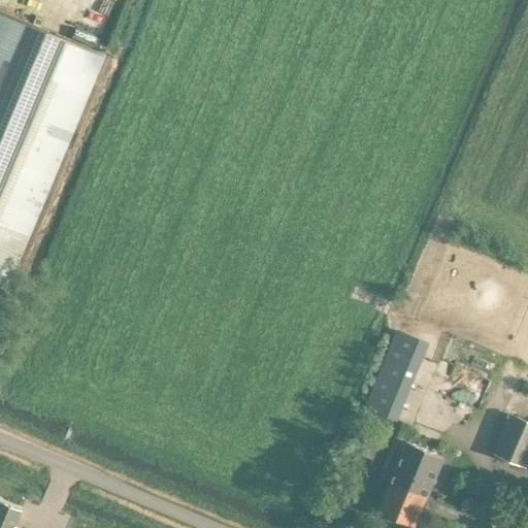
[(0,281),(9,286),(105,56),(0,11),(0,281)]
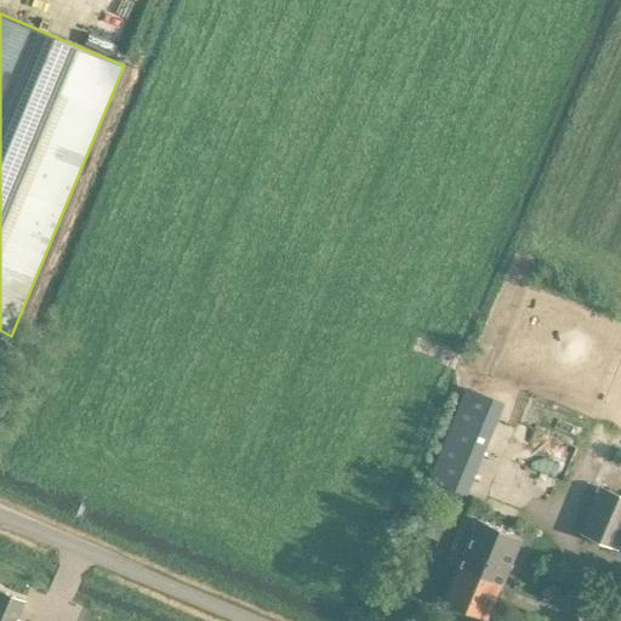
[(496,422),(459,408),(429,480),(466,495),(496,422)]
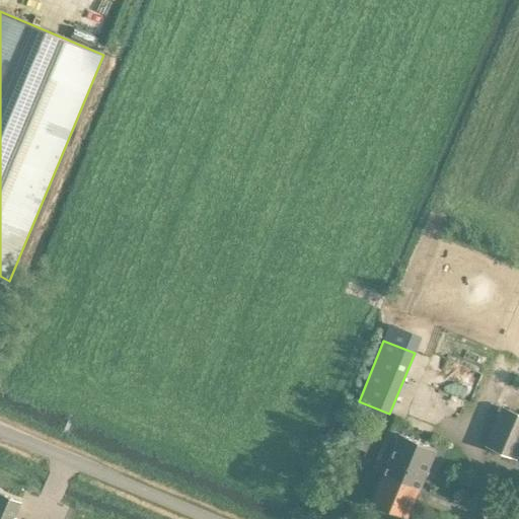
[(518,416),(502,409),(486,447),(516,459),(517,457),(518,457),(518,416)]
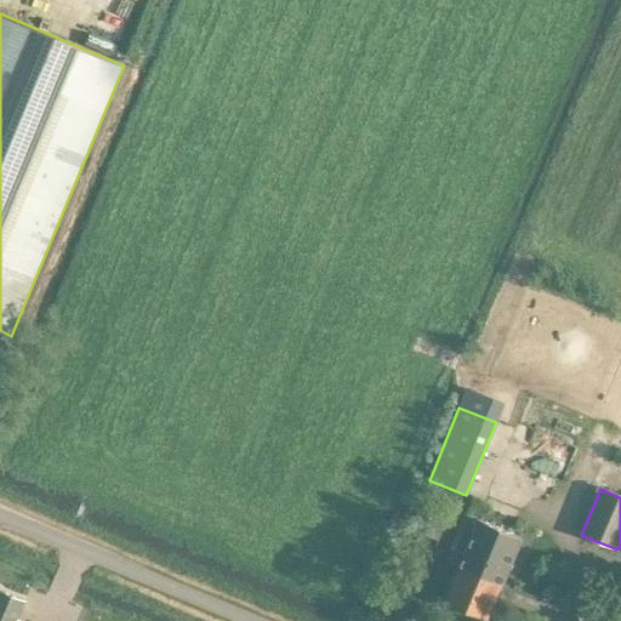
[(486,620),(522,539),(478,520),(444,602),(486,620)]
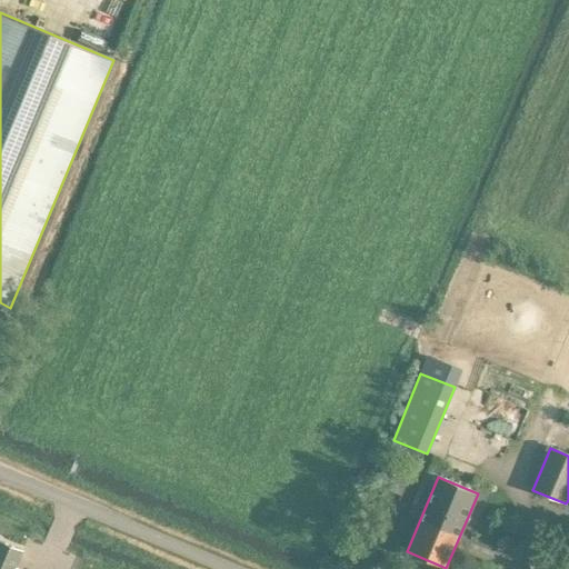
[(0,541),(0,568),(18,568),(16,568),(22,551),(0,541)]
